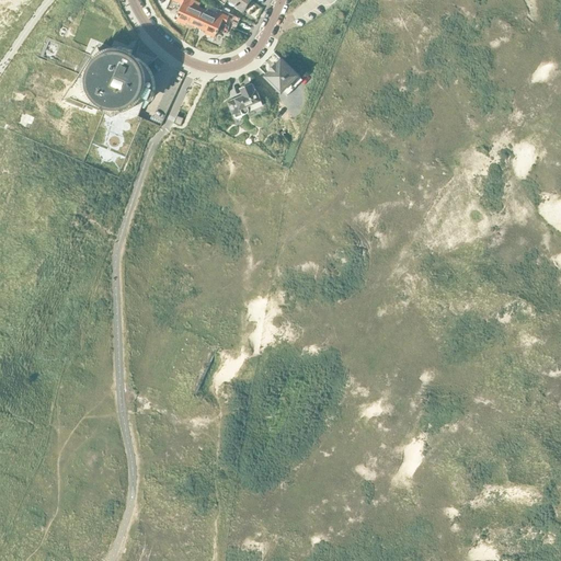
[(197,26),(205,9),(201,7),(202,4),(193,0),(192,0),(175,0),(183,3),(178,15),(179,16),(178,20),(187,24),(187,22),(197,26)]
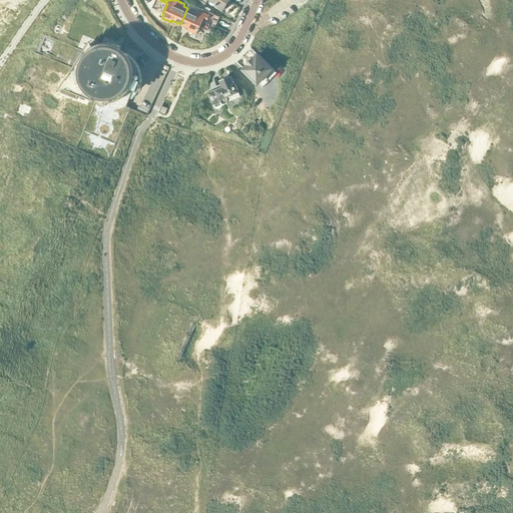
[(200,0),(202,1),(201,2),(202,3),(203,2),(206,3),(207,0),(212,0),(217,3),(216,5),(223,10),(226,7),(228,8),(232,1),(230,0),(200,0)]
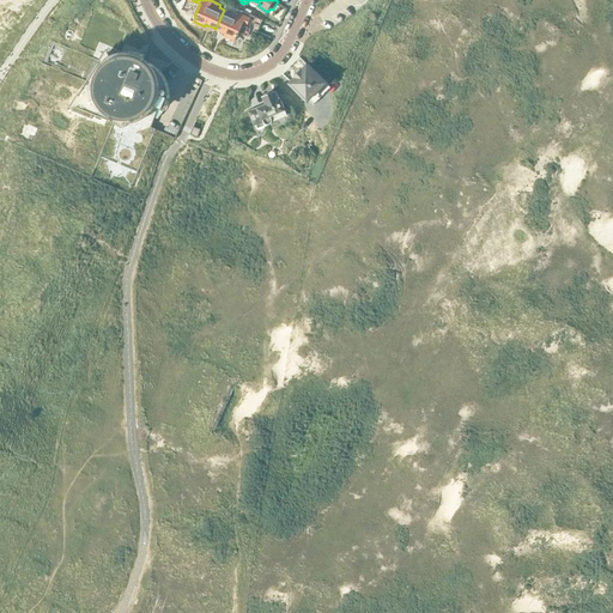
[(224,8),(224,10),(216,29),(225,32),(224,35),(235,40),(237,36),(238,36),(243,25),(259,32),(263,20),(242,11),(241,13),(240,13),(238,14),(224,8)]
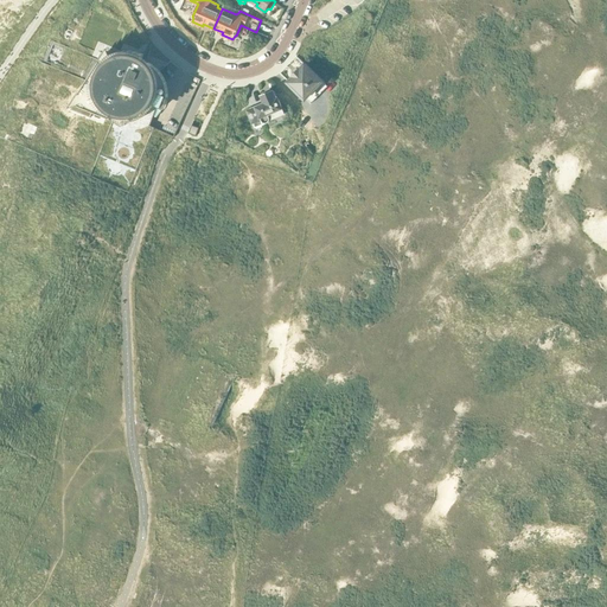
[(98,40),(94,53),(103,57),(108,44),(98,40)]
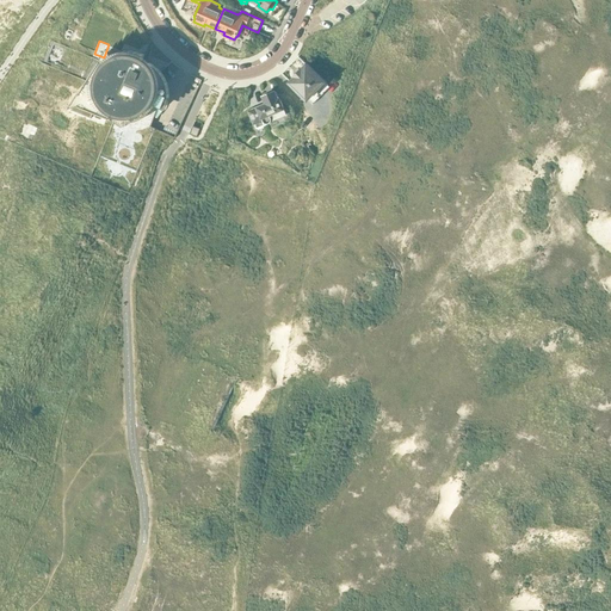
[(146,54),(144,54),(139,51),(133,50),(128,50),(122,51),(116,53),(113,54),(115,55),(110,65),(104,61),(96,73),(97,73),(100,74),(97,84),(91,82),(91,81),(84,93),(87,94),(82,105),(116,119),(118,113),(129,117),(128,121),(128,122),(130,122),(134,122),(135,121),(137,121),(140,121),(142,119),(144,118),(147,117),(149,116),(150,115),(153,113),(154,111),(156,109),(159,107),(160,105),(161,105),(156,116),(159,117),(160,116),(162,113),(164,110),(165,110),(166,107),(166,105),(167,104),(167,103),(167,102),(168,98),(168,96),(168,93),(168,92),(168,90),(167,88),(167,87),(166,84),(166,81),(165,80),(164,78),(162,75),(160,73),(168,67),(167,66),(162,71),(143,62),(146,54)]
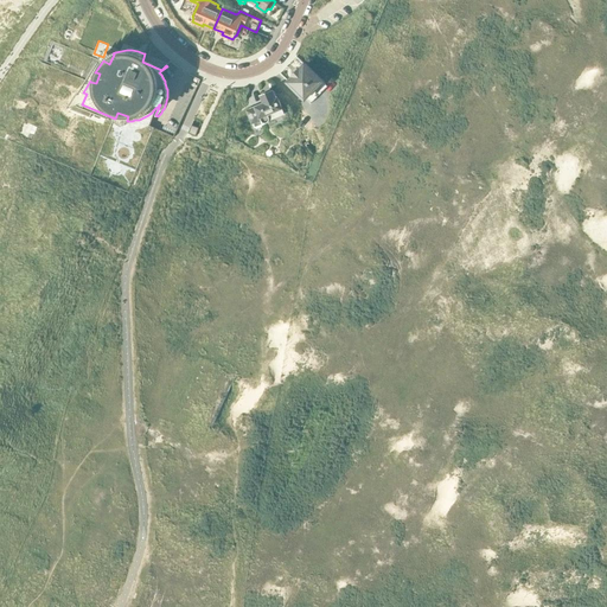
[(306,64),(289,82),(307,98),(324,81),(306,64)]
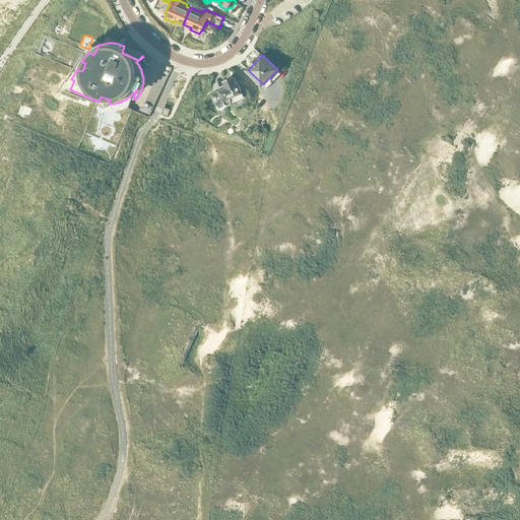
[(234,107),(232,103),(232,101),(231,99),(243,93),(239,84),(237,84),(235,78),(225,82),(228,88),(212,94),(216,104),(224,102),(224,103),(226,105),(229,106),(230,109),(234,107)]
